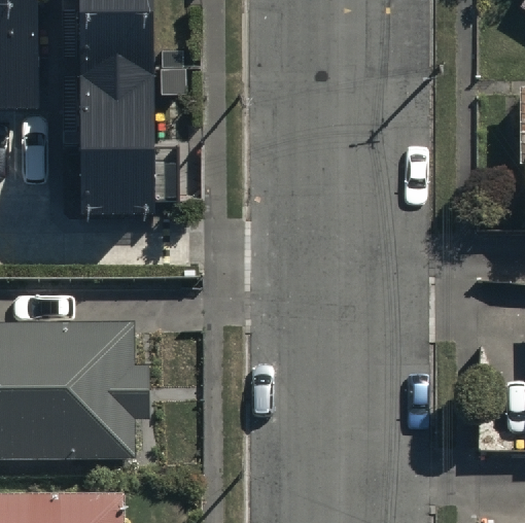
[(48,0),(0,0),(0,127),(49,127),(48,0)]
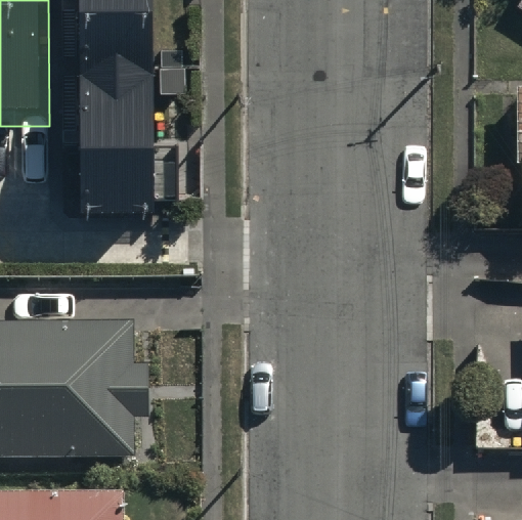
[(150,0),(82,0),(81,197),(151,197),(150,0)]
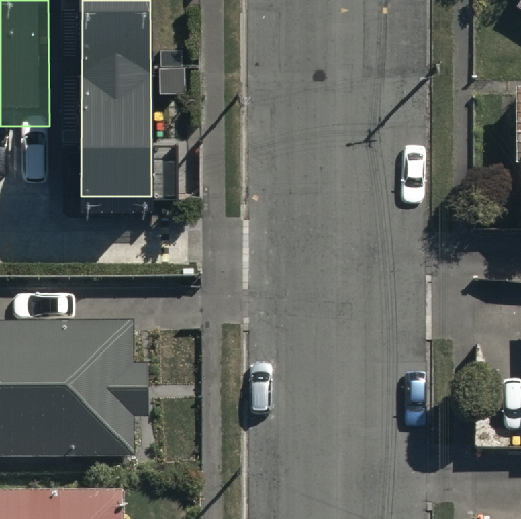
[(131,318),(0,319),(0,454),(133,453),(133,413),(148,413),(148,360),(131,360),(131,318)]
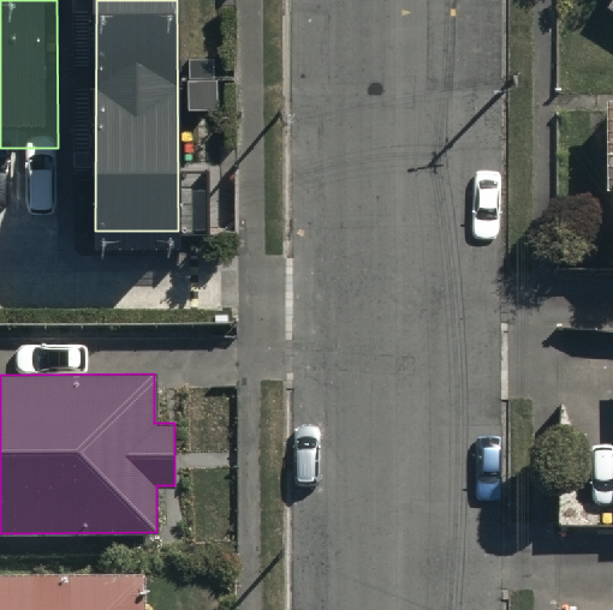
[(141,609),(142,575),(0,572),(0,609),(141,609)]
